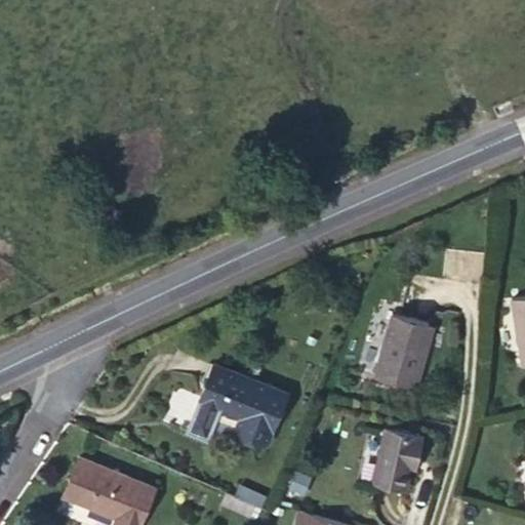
[(524,294),(513,296),(524,365),(524,294)]
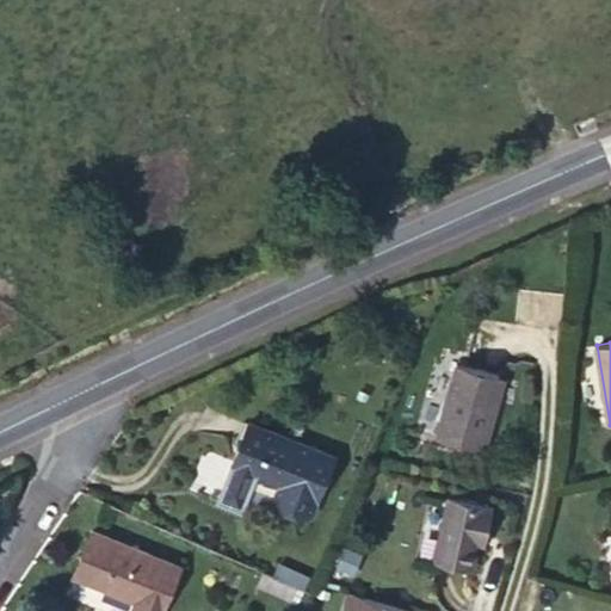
[(500,375),(457,363),(436,437),(485,450),(499,400),(493,399),(500,375)]
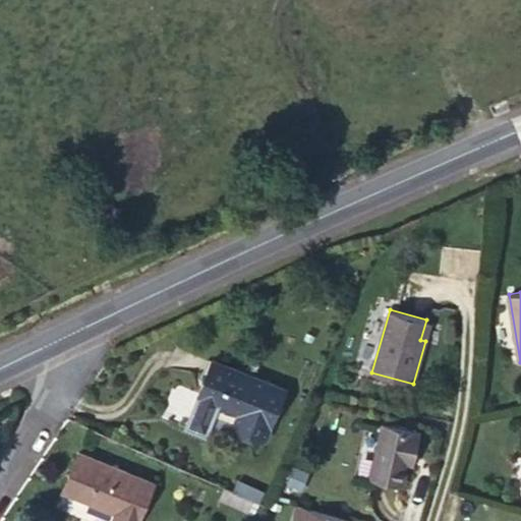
[(266,437),(285,389),(213,360),(198,396),(239,412),(235,423),(266,437)]
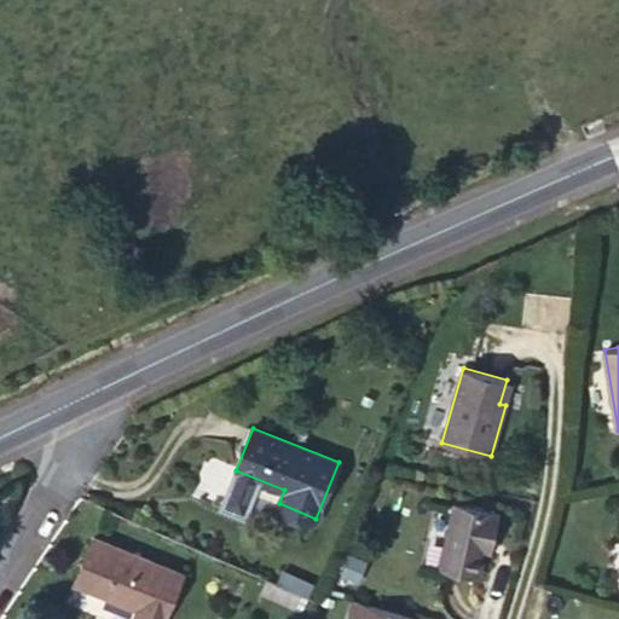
[(455,504),(441,567),(479,574),(486,539),(492,541),(498,513),(455,504)]
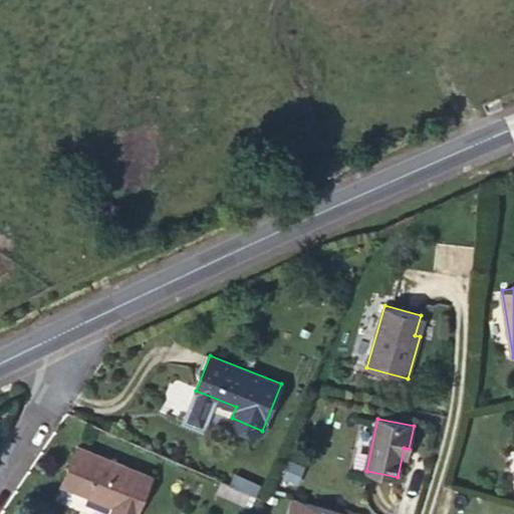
[(136,513),(152,477),(78,447),(63,484),(87,494),(88,491),(115,502),(109,513),(136,513)]
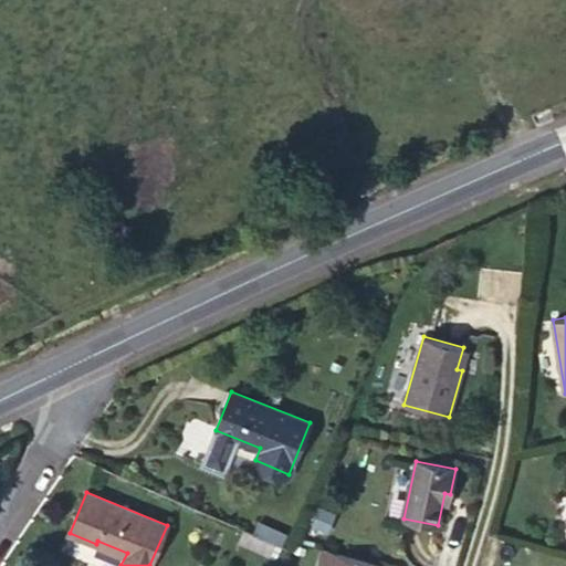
[(326,536),(334,517),(318,511),(312,530),(326,536)]
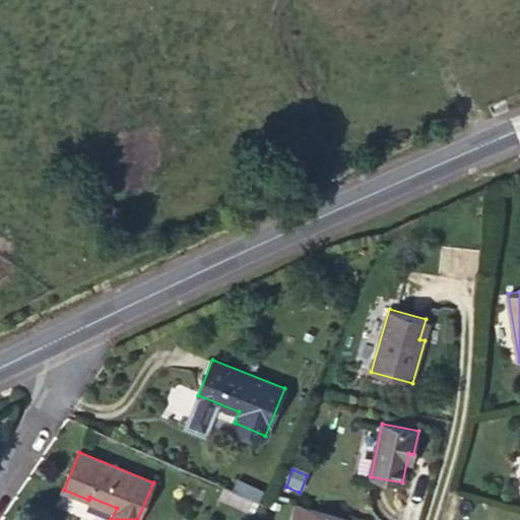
[(253,499),(224,486),(219,497),(248,509),(253,499)]
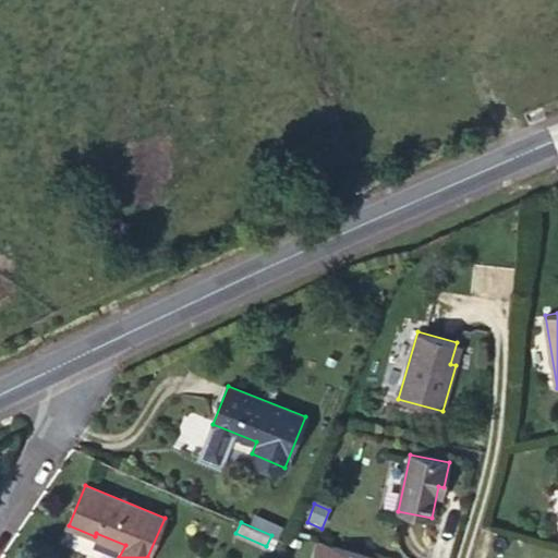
[(373,557),(374,557),(320,542),(315,557),(373,557)]
